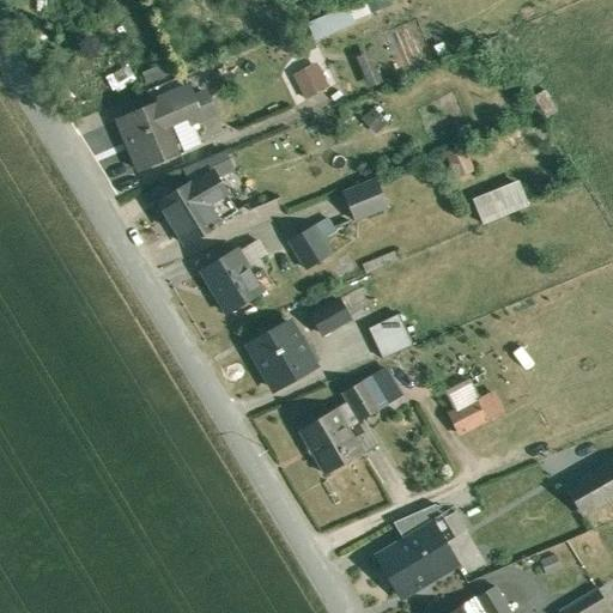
[(389,0),(366,0),(346,8),(351,19),(390,4),(389,0)]
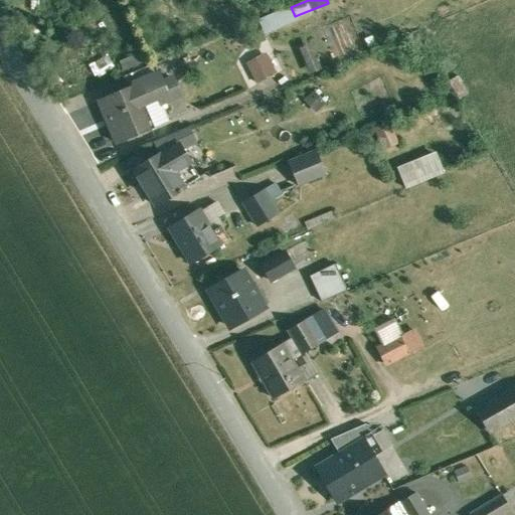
[(291,7),(260,20),(265,31),(296,18),(295,16),(291,7)]
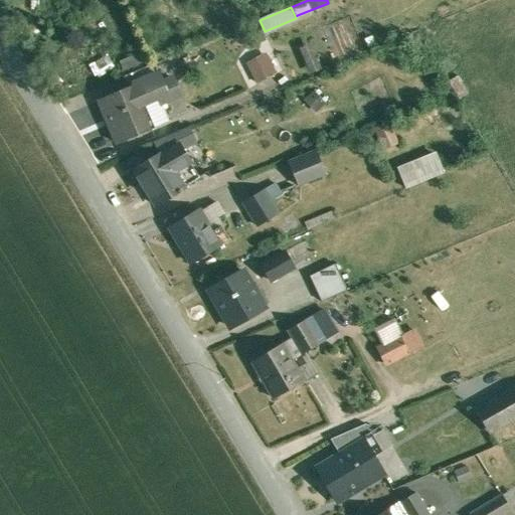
[(383,30),(362,39),(366,47),(387,38),(383,30)]
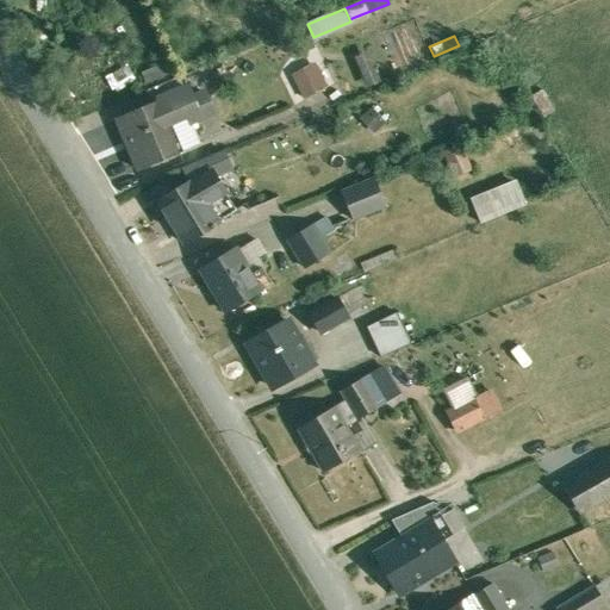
[(367,53),(355,57),(368,86),(379,81),(367,53)]
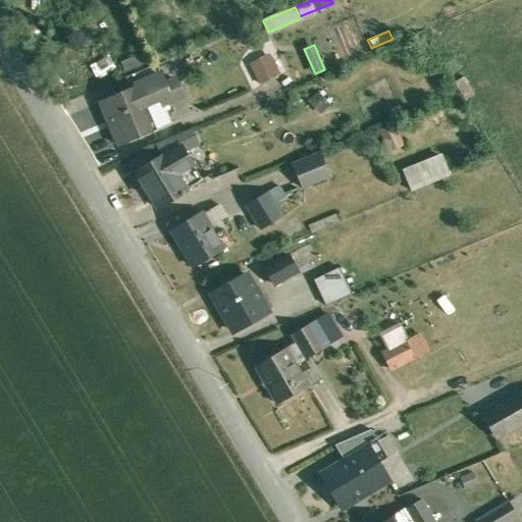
[(270,54),(250,64),(260,86),(280,75),(270,54)]
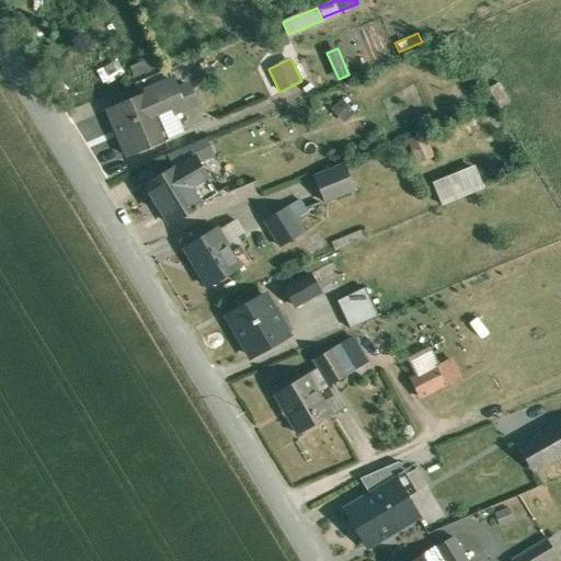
[(168,69),(135,83),(140,96),(173,82),(168,69)]
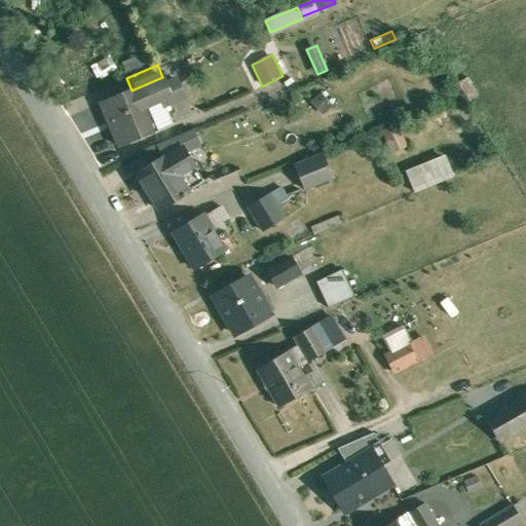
[(162,77),(132,90),(101,103),(120,147),(152,134),(152,133),(141,107),(162,98),(164,104),(183,97),(177,81),(166,85),(162,77)]
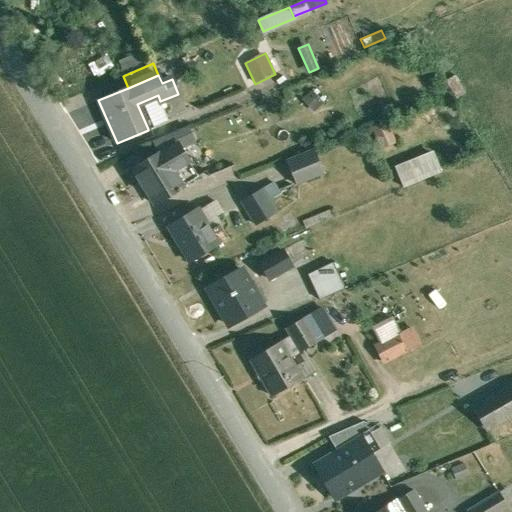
[(465,92),(454,75),(446,80),(457,97),(465,92)]
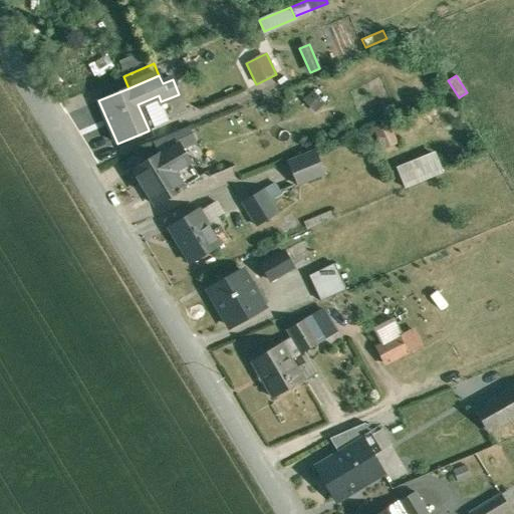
[(325,102),(315,91),(306,98),(317,110),(325,102)]
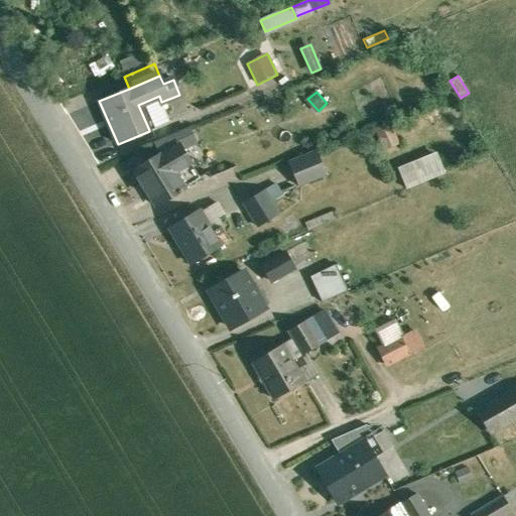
[(159,96),(138,105),(149,130),(169,122),(161,102),(159,96)]
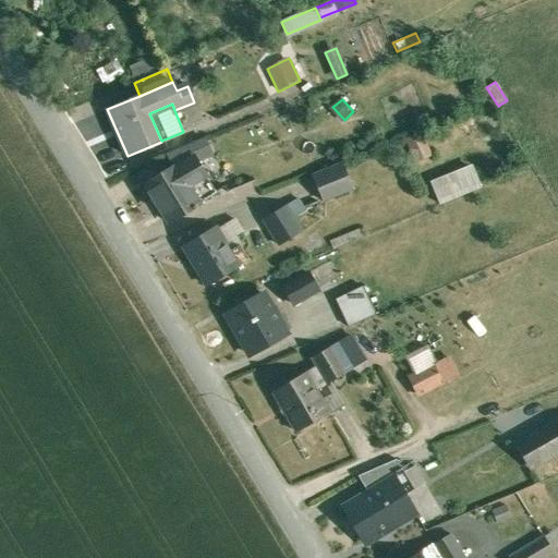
[(421,132),(405,138),(415,161),(431,155),(421,132)]
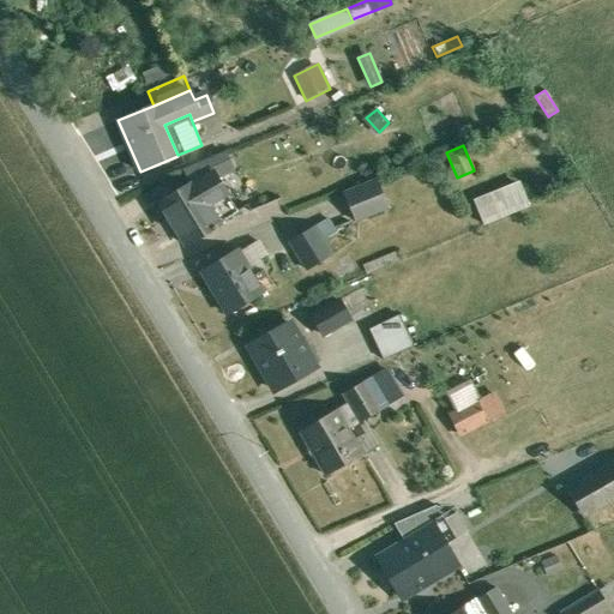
[(226,151),(186,168),(192,184),(194,186),(217,176),(234,169),(226,151)]
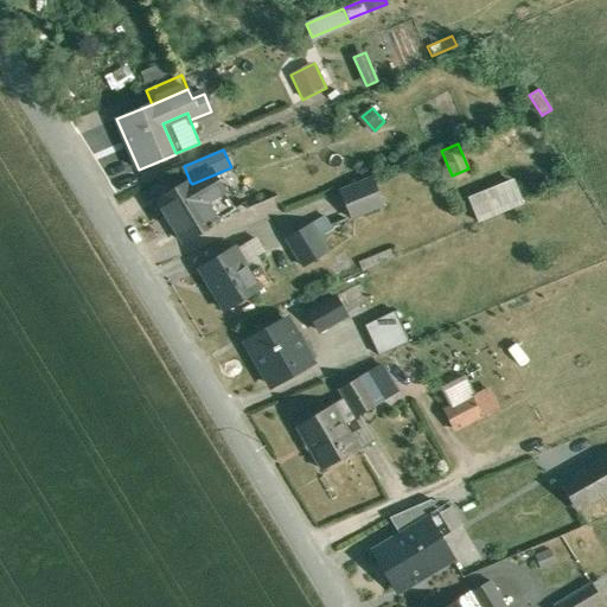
[(215,174),(192,184),(190,181),(159,200),(185,242),(210,228),(211,229),(216,227),(215,224),(219,222),(218,221),(236,210),(215,174)]
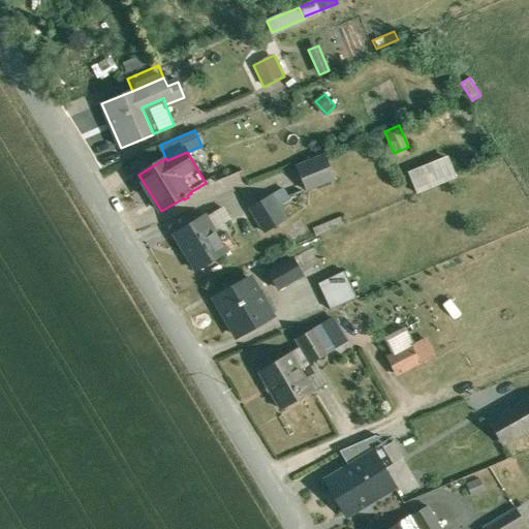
[(325,153),(297,165),(307,189),(336,178),(325,153)]
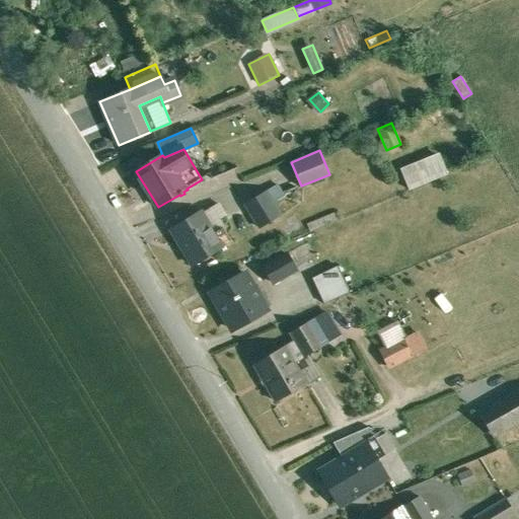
[(438,153),(400,168),(410,191),(447,174),(438,153)]
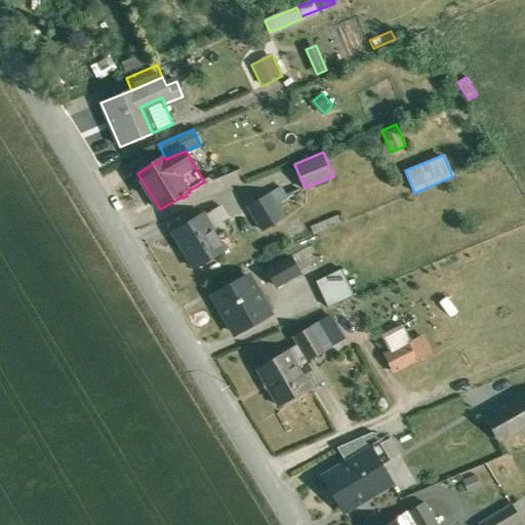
[(280,187),(249,206),(265,231),(285,218),(277,205),(288,199),(280,187)]
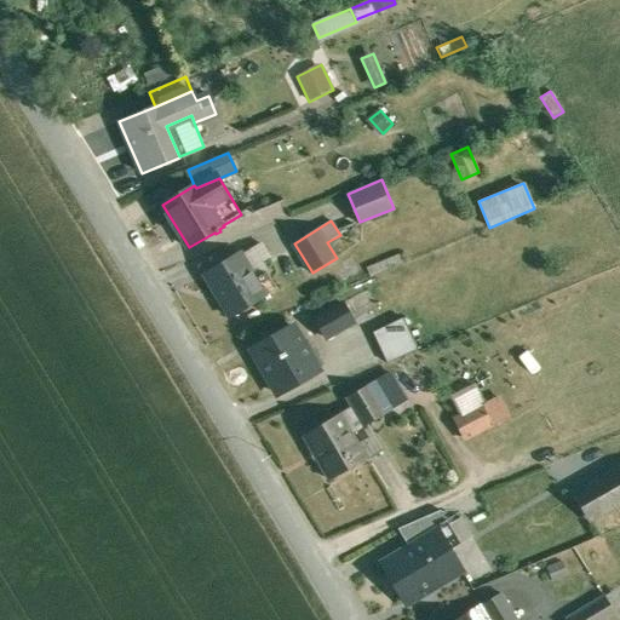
[(240,252),(206,274),(231,316),(277,288),(268,273),(257,279),(240,252)]
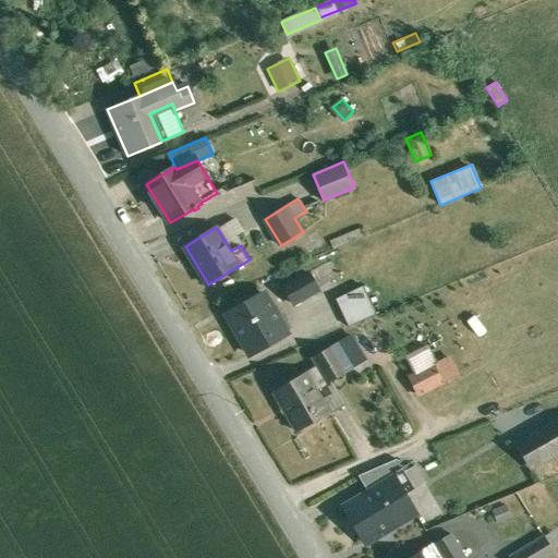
[(358,228),(329,240),(332,250),(361,238),(358,228)]
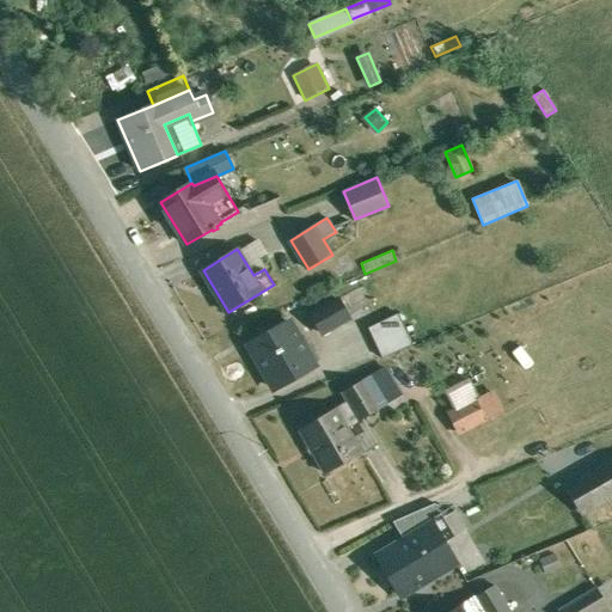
[(340,299),(312,316),(323,334),(350,318),(340,299)]
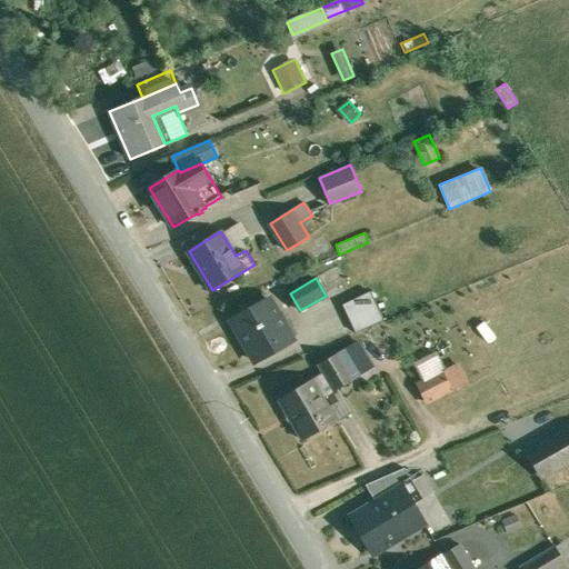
[(371,291),(343,305),(357,333),(385,321),(371,291)]
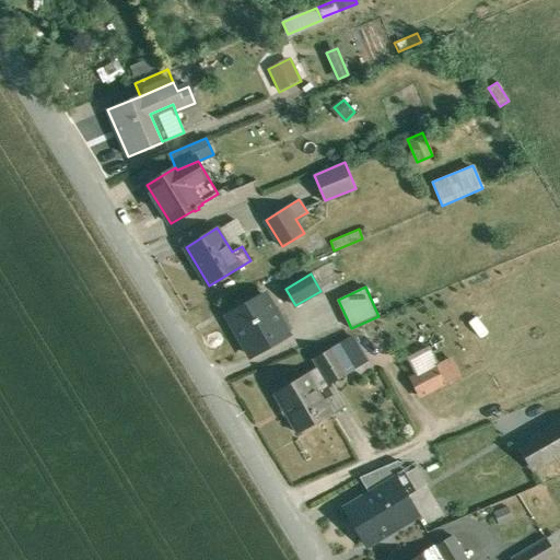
[(265,293),(229,314),(253,357),(289,336),(280,319),(265,293)]
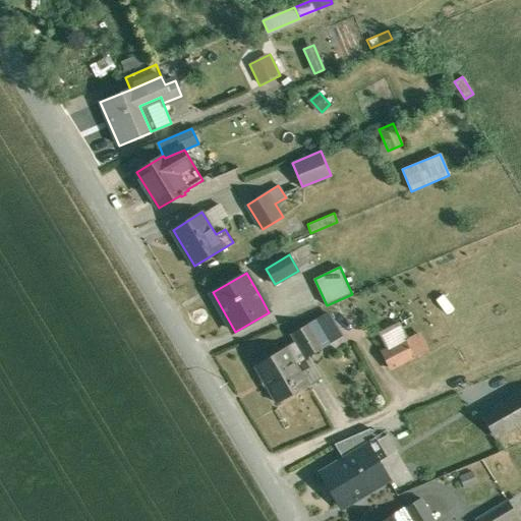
[(269,293),(261,297),(267,309),(275,305),(269,293)]
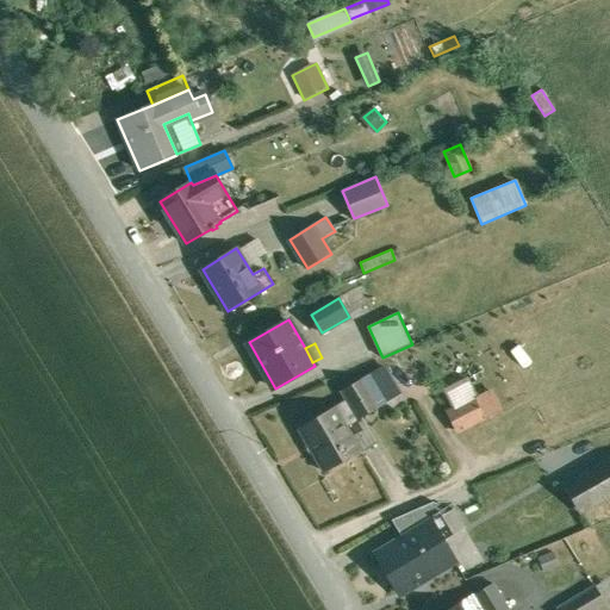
[(384,367),(342,391),(348,400),(359,419),(379,408),(371,391),(391,379),(384,367)]
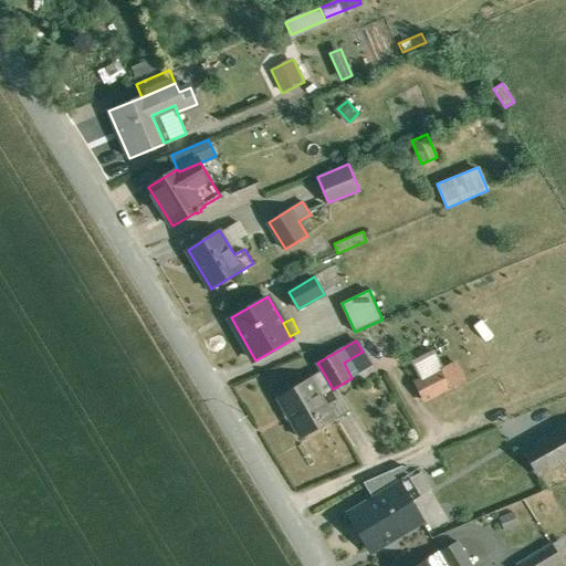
[(363,352),(344,363),(352,378),(371,366),(363,352)]
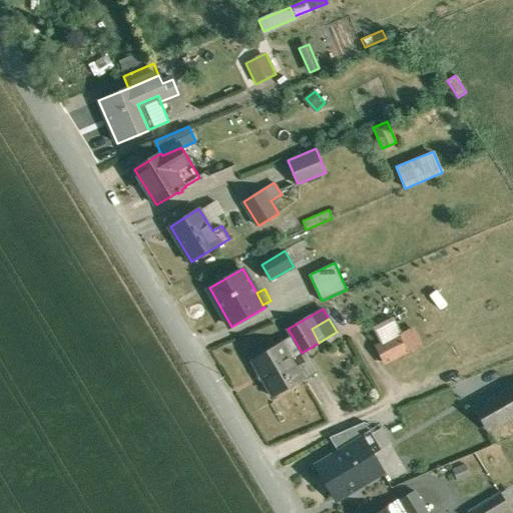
[(293,337),(283,343),(292,359),(302,353),(293,337)]
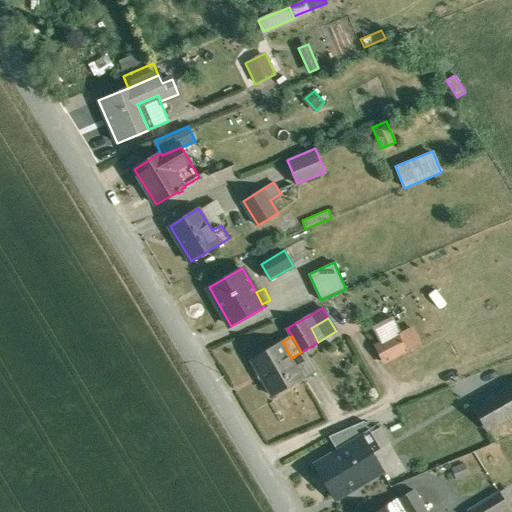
[(398,336),(377,346),(384,361),(405,350),(398,336)]
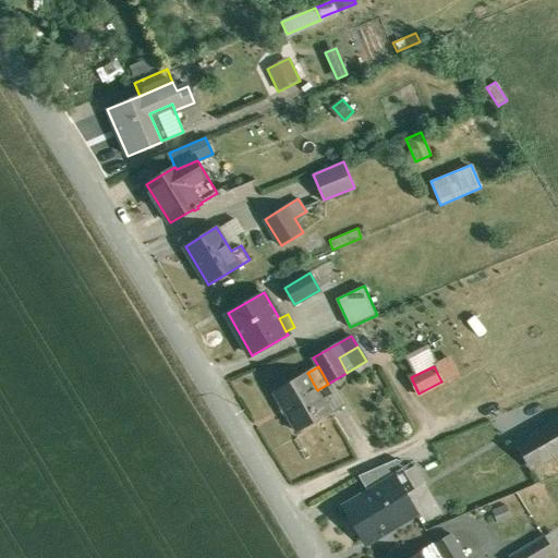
[(307,373),(274,391),(298,432),(330,412),(317,390),(307,373)]
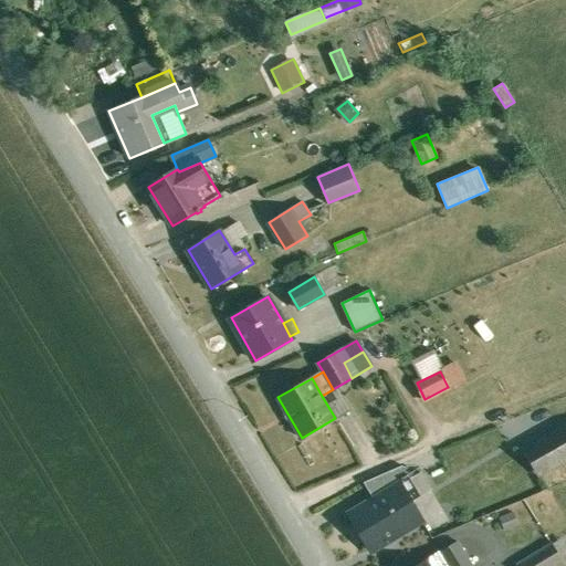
[(565,458),(565,429),(524,452),(537,475),(565,458)]
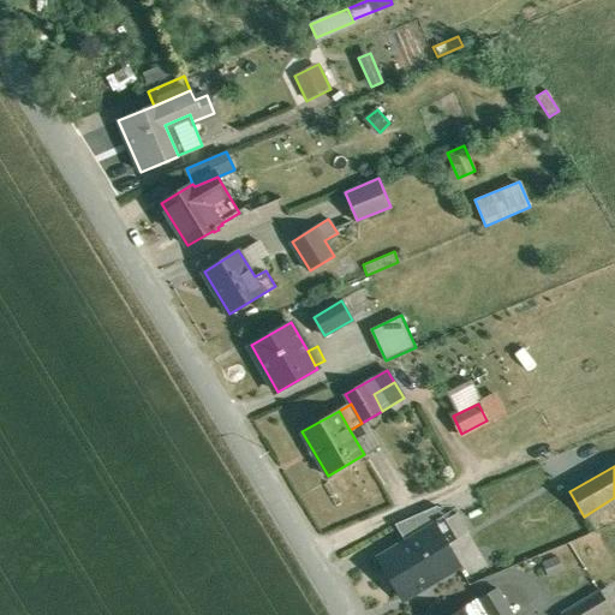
[(439,506),(395,524),(407,543),(436,525),(436,526),(447,520),(439,506)]
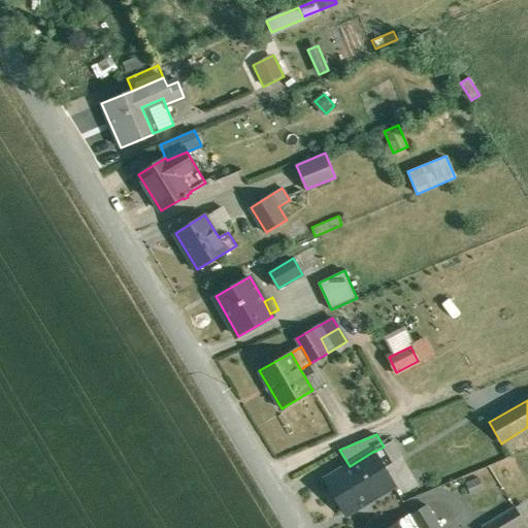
[(350,466),(326,480),(347,514),(394,485),(374,452),(374,451),(350,466)]
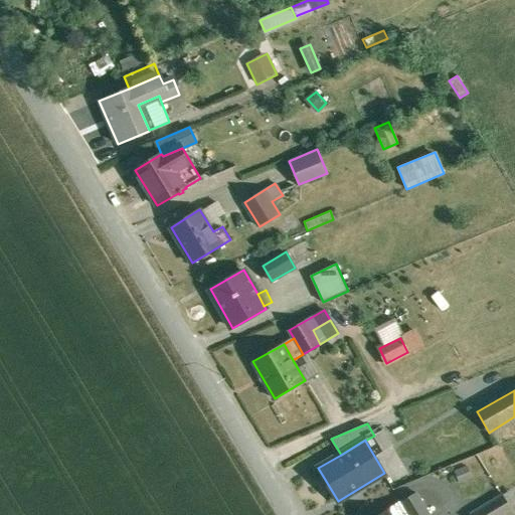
[(468,467),(456,472),(460,482),(472,476),(468,467)]
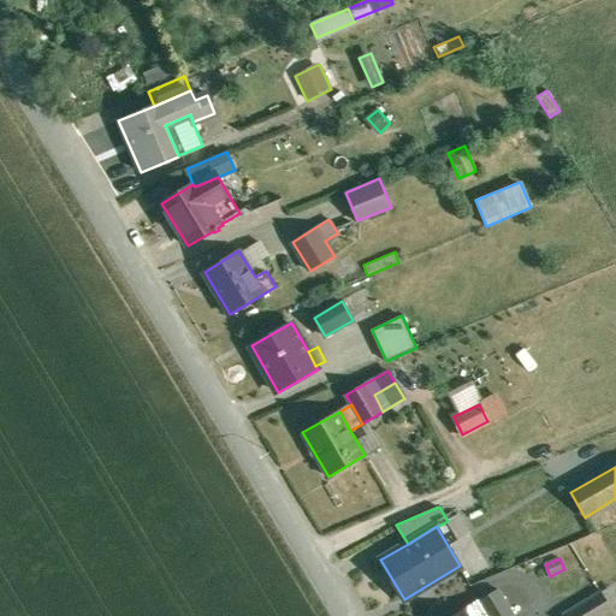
[(514,615),(498,588),(452,615),(514,615)]
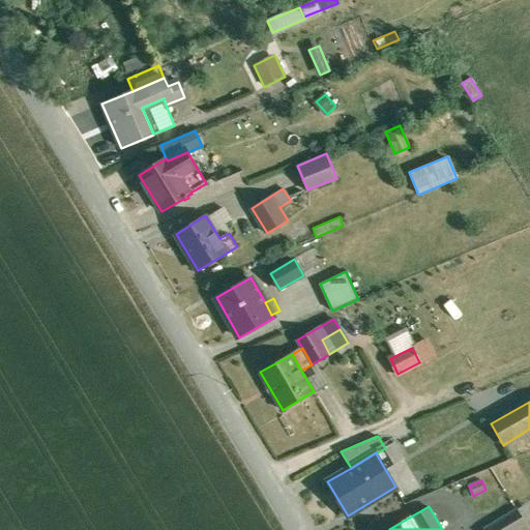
[(518,509),(484,529),(519,529),(527,525),(518,509)]
